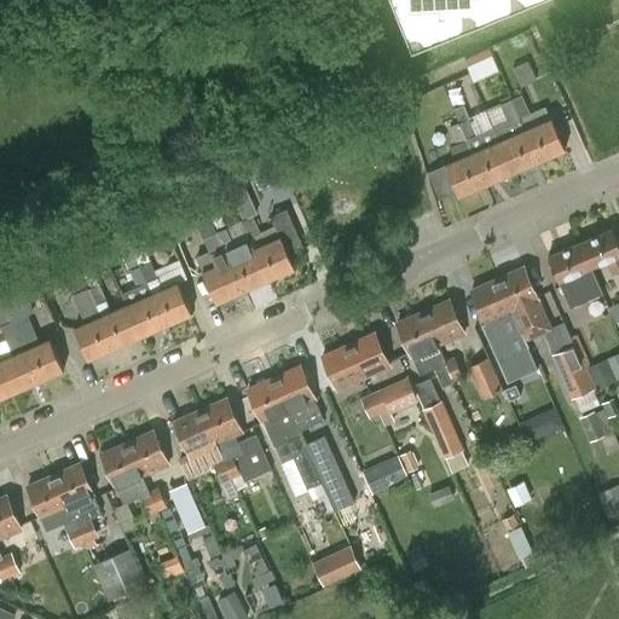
[(389,0),(410,51),(534,0),(389,0)]
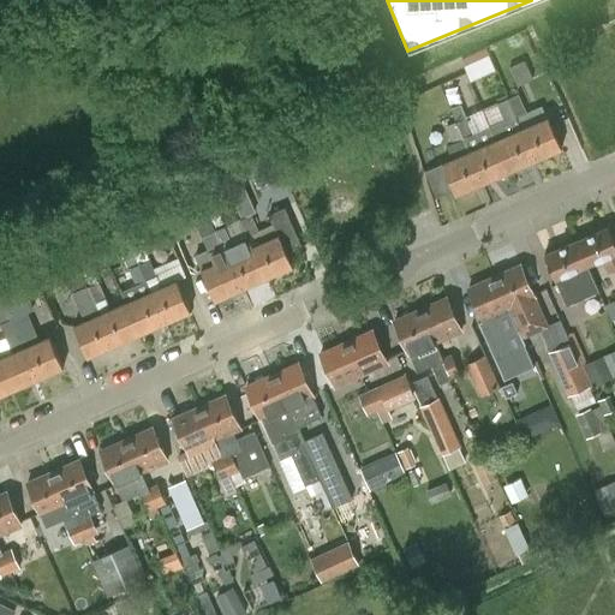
[(463,58),(471,79),(503,67),(495,46),(463,58)]
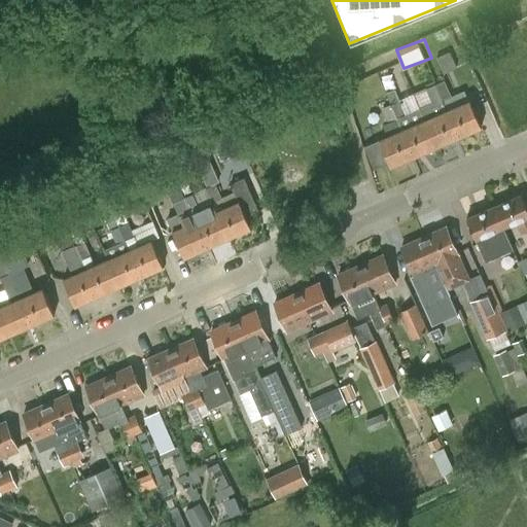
[(435,84),(459,137),(482,128),(470,101),(468,102),(464,92),(451,97),(445,80),(435,84)]
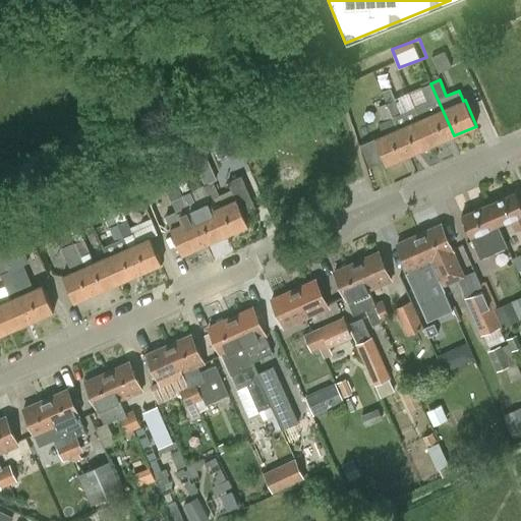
[(414,106),(431,146),(454,135),(430,83),(422,87),(428,100),(414,106)]
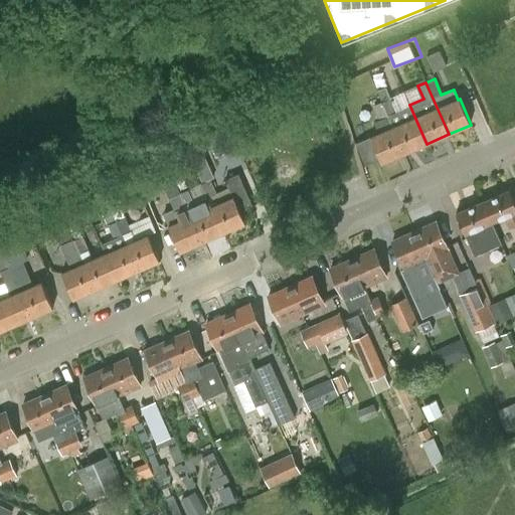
[(382,101),(404,153),(426,144),(409,105),(395,110),(390,97),(382,101)]
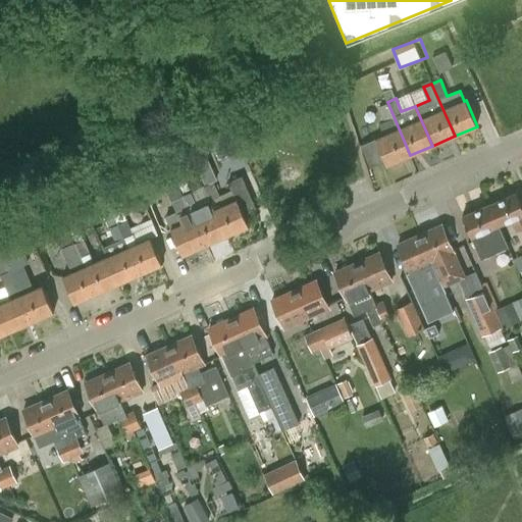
[(376,139),(387,165),(410,155),(387,102),(378,105),(389,133),(376,139)]
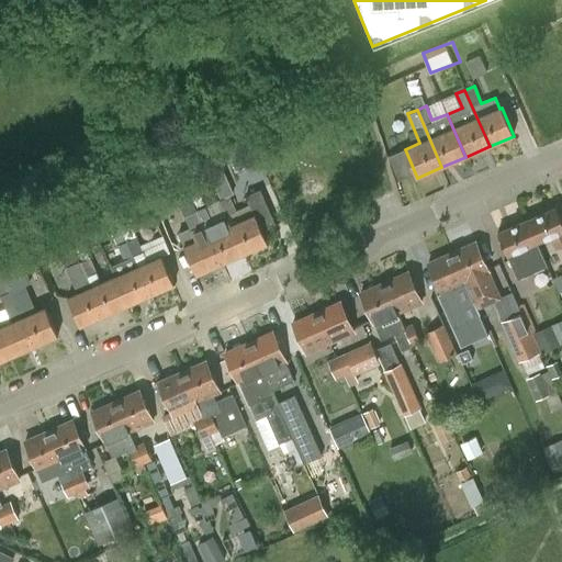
[(260,159),(249,135),(225,146),(236,170),(260,159)]
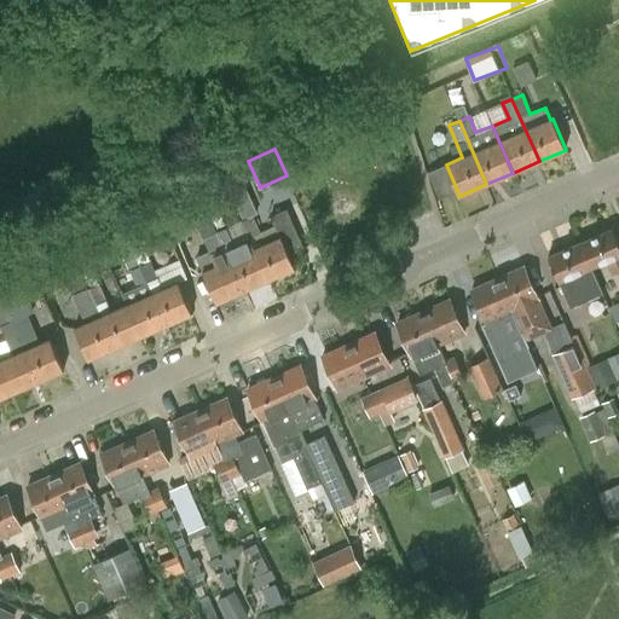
[(243,223),(268,279),(295,268),(289,254),(304,248),(287,209),(271,217),(275,225),(261,231),(255,218),(243,223)]
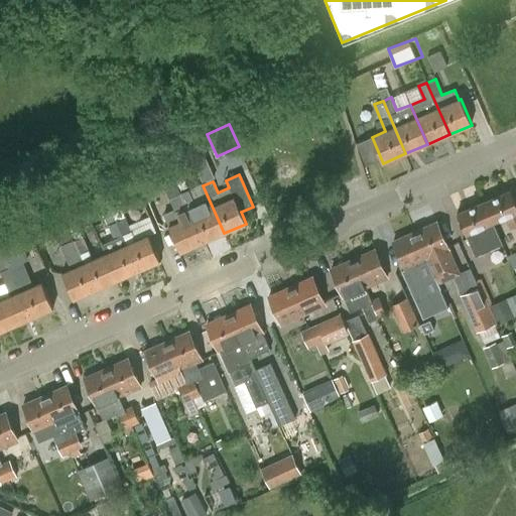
[(181,196),(203,243),(224,233),(203,185),(181,196)]
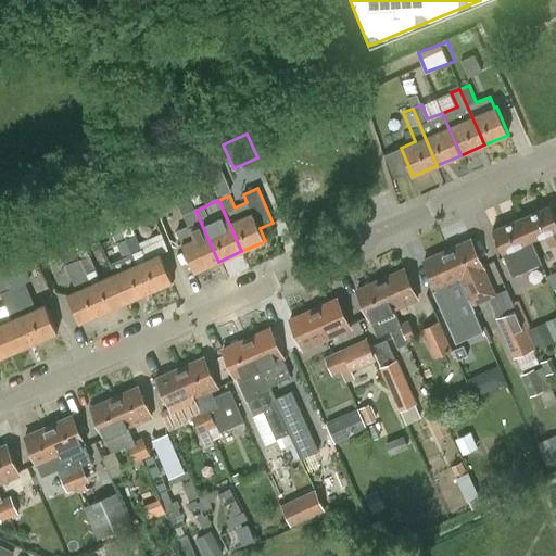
[(555,244),(555,216),(551,205),(522,218),(531,239),(544,234),(551,248),(555,244)]
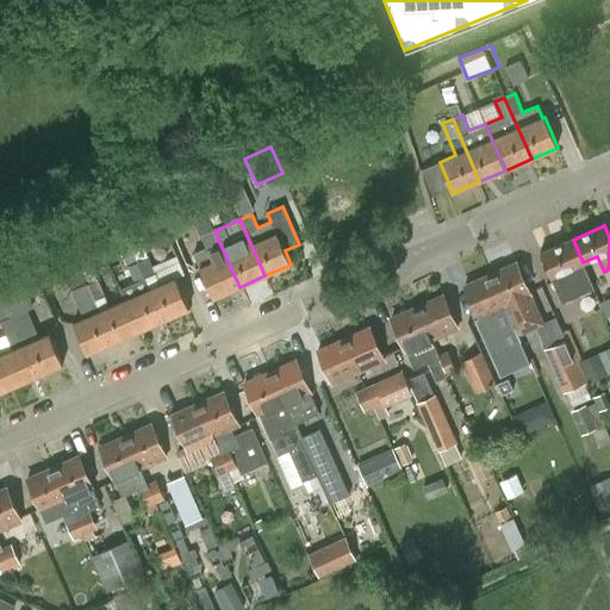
[(200,268),(213,298),(240,287),(215,231),(201,236),(213,262),(200,268)]
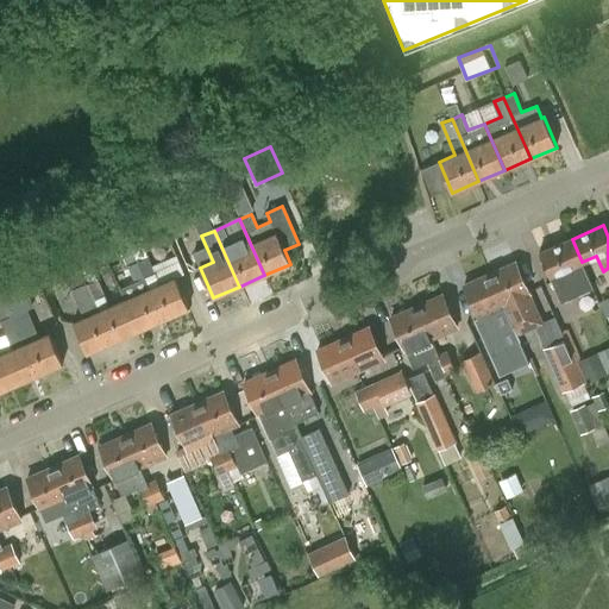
[(79,263),(64,232),(49,239),(63,270),(79,263)]
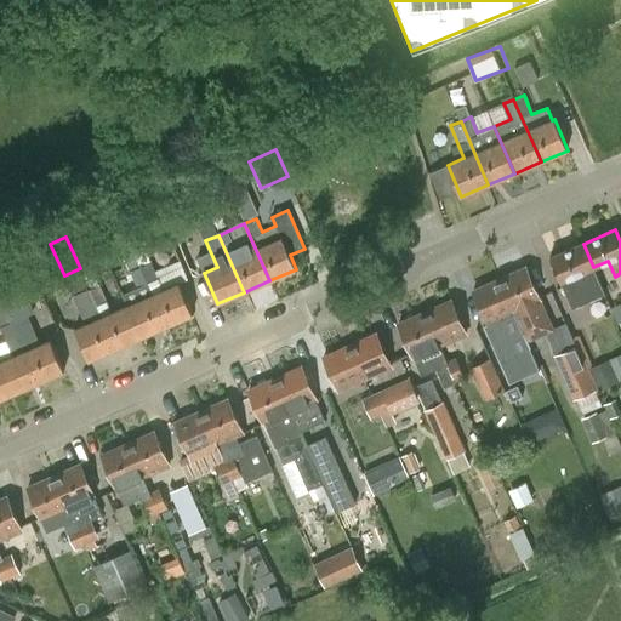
[(593,267),(584,244),(551,258),(560,281),(562,281),(571,306),(603,294),(593,267)]
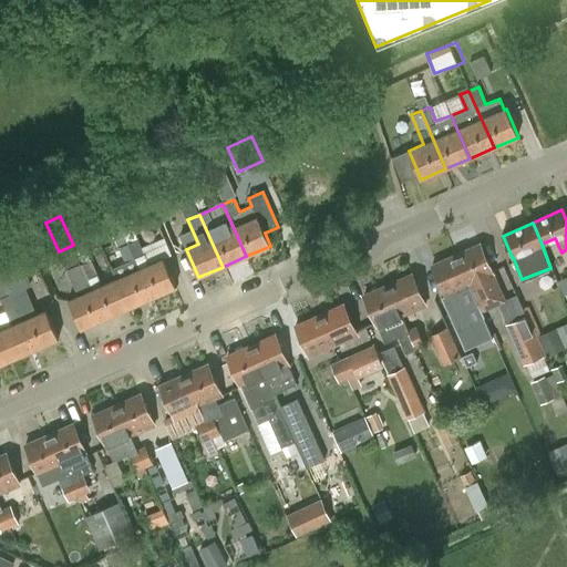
[(42,259),(55,254),(42,224),(29,229),(42,259)]
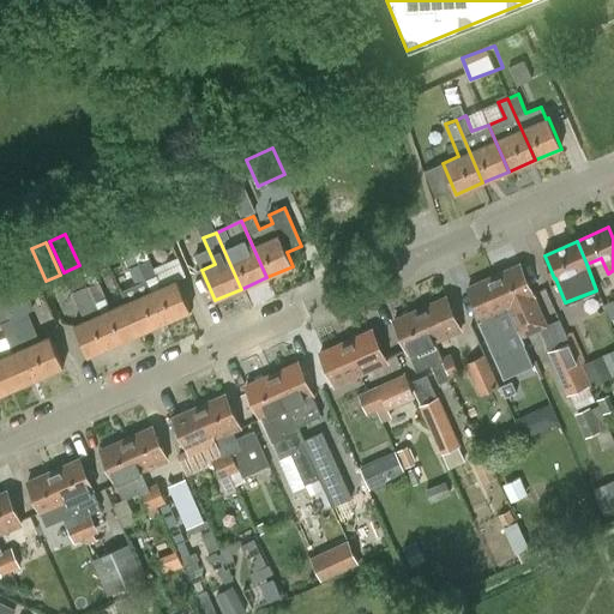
[(139,264),(164,323),(191,311),(178,280),(186,276),(178,258),(155,268),(150,259),(139,264)]
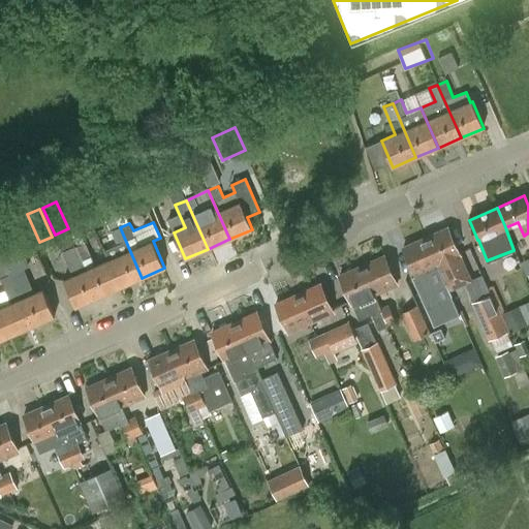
[(109,260),(120,287),(142,278),(120,227),(112,231),(122,254),(109,260)]
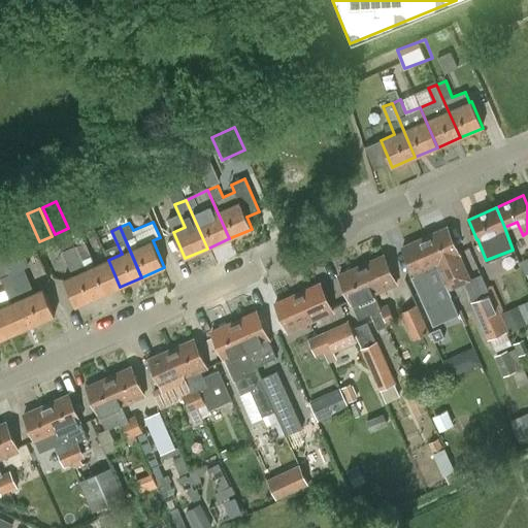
[(458,252),(448,228),(425,238),(438,266),(443,279),(449,290),(465,283),(473,300),(489,293),(481,273),(470,278),(459,252),(458,252)]
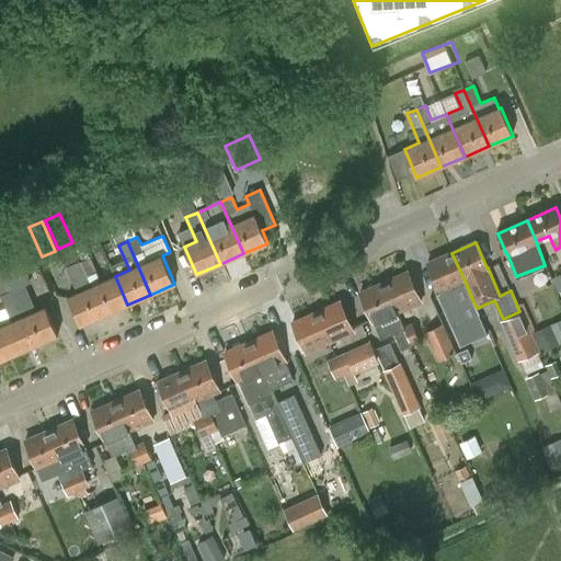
[(451,253),(428,263),(442,294),(466,283),(451,253)]
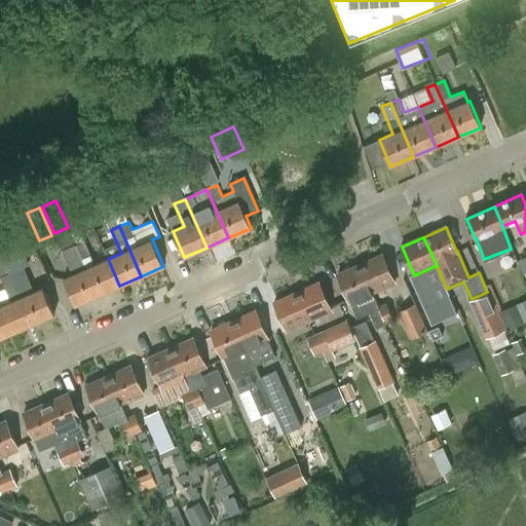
[(75,243),(99,295),(119,286),(108,259),(96,265),(84,239),(75,243)]
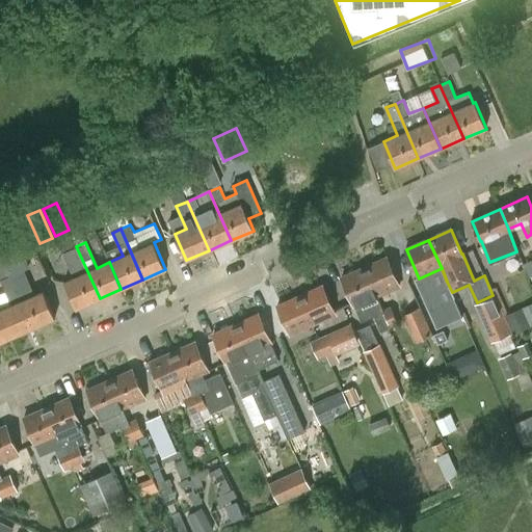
[(76,246),(63,253),(75,277),(64,282),(77,309),(100,298),(76,246)]
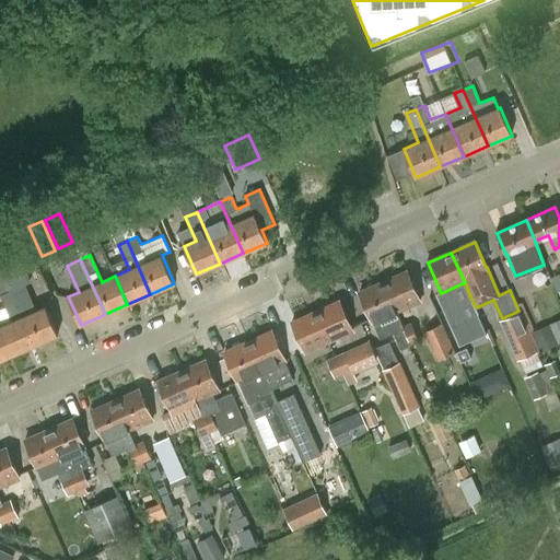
[(397,313),(420,302),(407,271),(383,282),(397,313)]
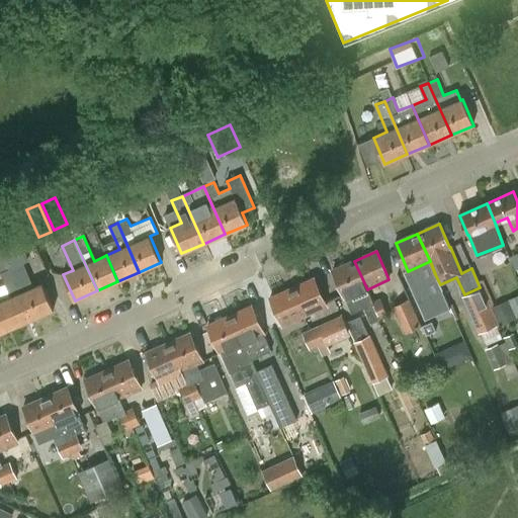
[(367,289),(354,261),(333,270),(343,294),(344,294),(351,312),(363,307),(370,323),(379,319),(378,318),(372,303),(367,289)]
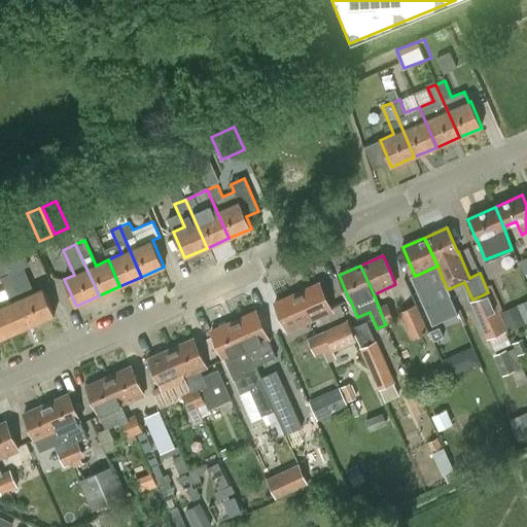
[(9,274),(15,287),(21,299),(32,325),(55,316),(43,289),(34,293),(23,267),(9,273),(9,274)]
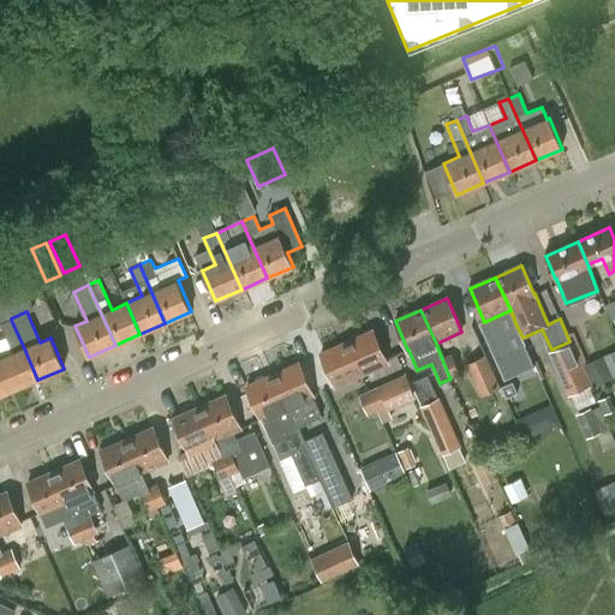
[(0,358),(0,364),(12,392),(37,380),(24,348),(18,335),(11,320),(11,318),(1,323),(15,353),(0,358)]
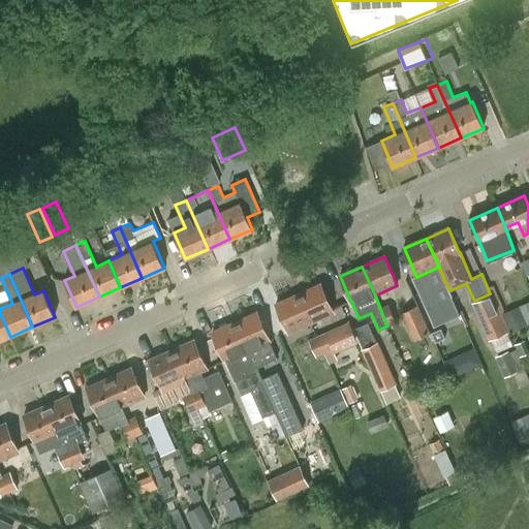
[(311,323),(333,314),(320,285),(299,294),(311,323)]
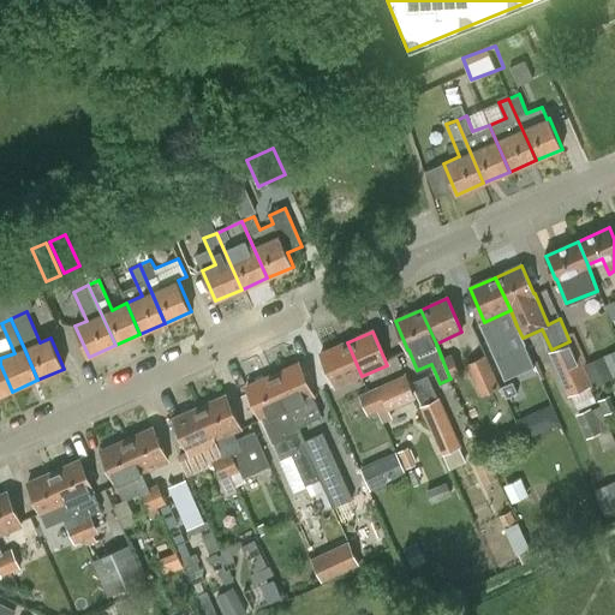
[(571,341),(549,351),(568,394),(590,384),(571,341)]
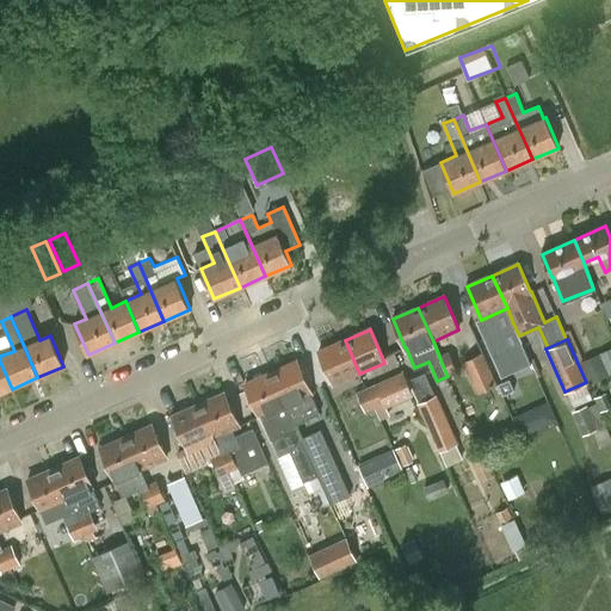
[(345,340),(320,351),(334,384),(359,374),(345,340)]
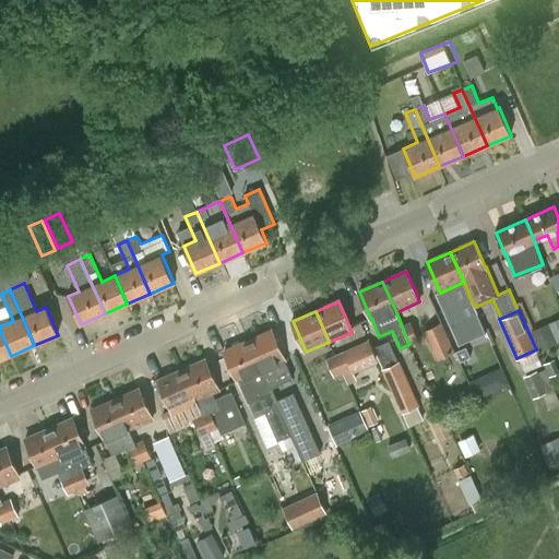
[(437,360),(455,352),(441,322),(423,331),(437,360)]
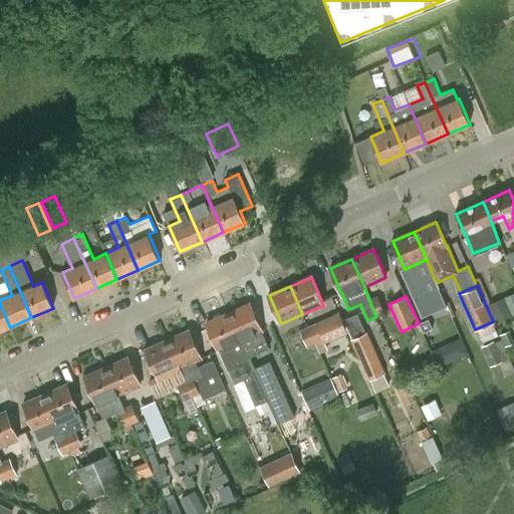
[(384,312),(379,297),(369,300),(375,315),(384,312)]
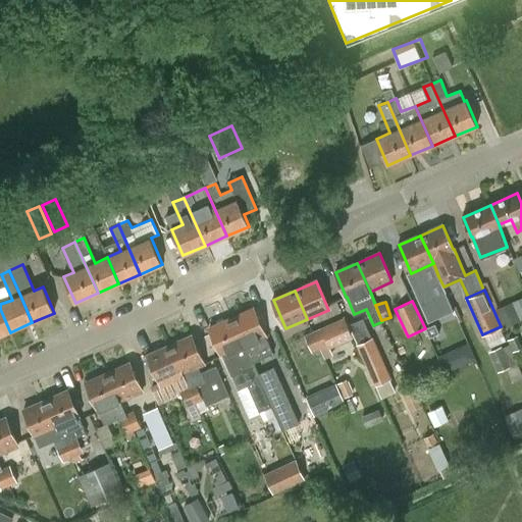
[(0,335),(10,332),(0,309),(0,335)]
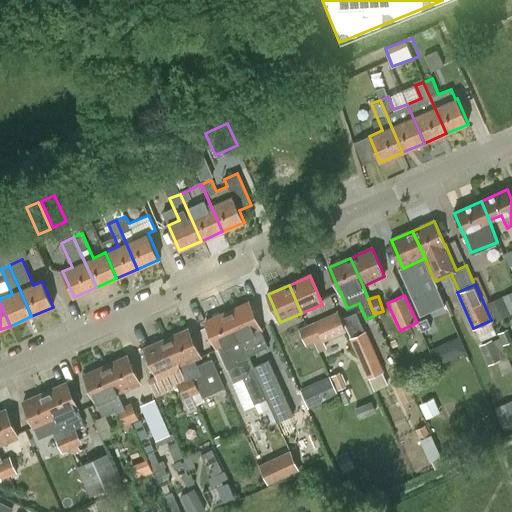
[(268,346),(259,326),(249,303),(228,312),(246,356),(247,355),(268,346)]
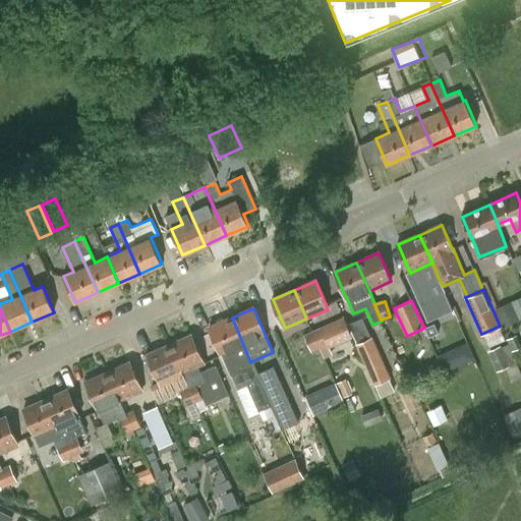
[(353,320),(357,337),(370,334),(366,316),(353,320)]
